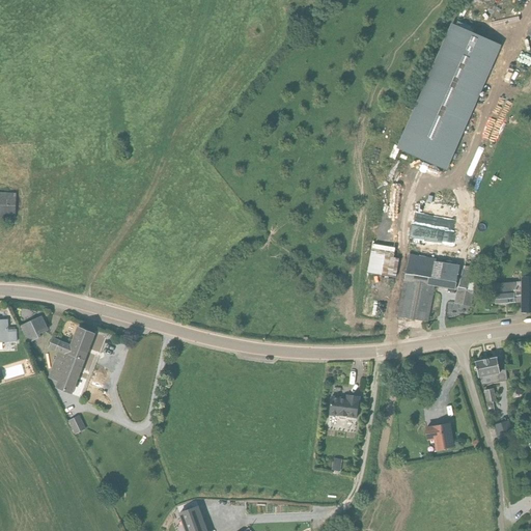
[(452,22),(396,146),(446,169),(502,44),(452,22)]
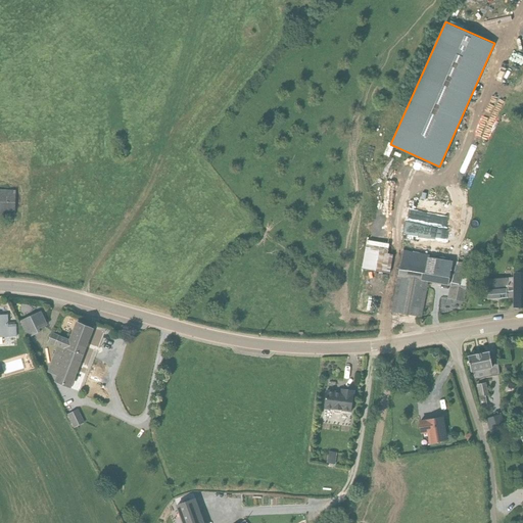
[(0,214),(14,215),(15,191),(0,190),(0,214)]
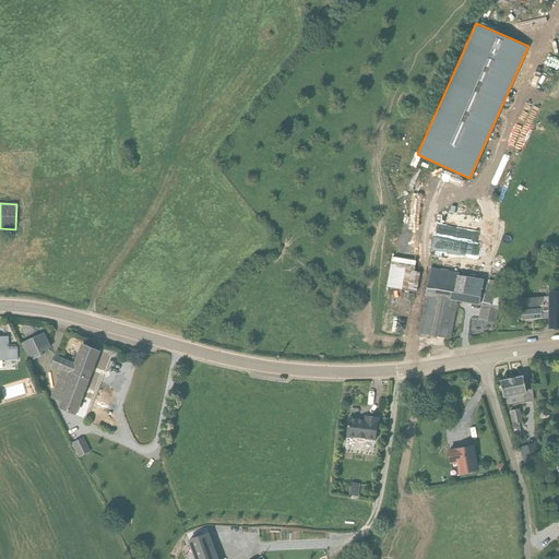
[(476,256),(477,240),(435,239),(435,253),(476,256)]
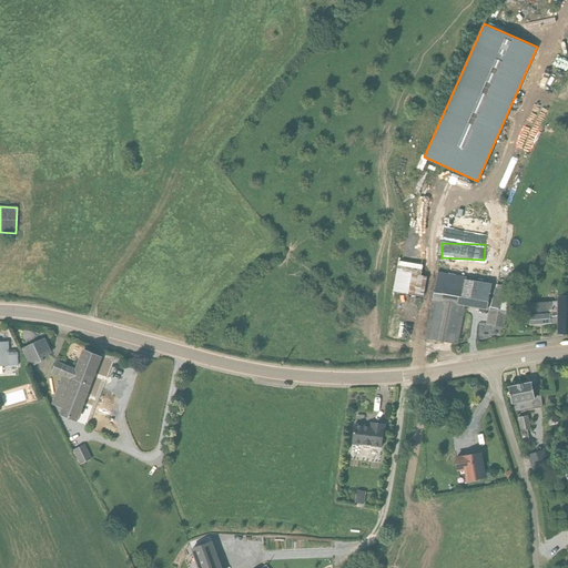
[(415,264),(425,265),(426,252),(416,251),(415,264)]
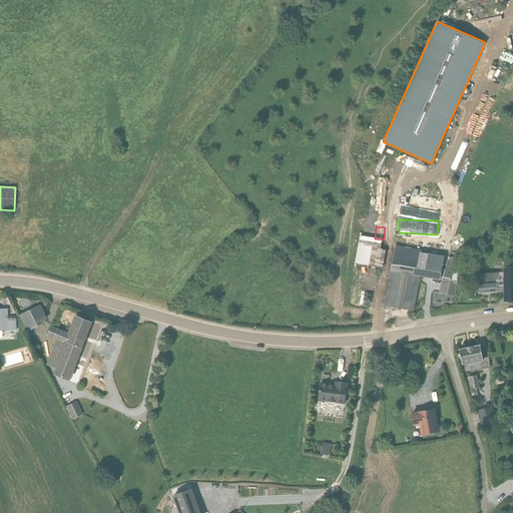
[(370,245),(367,265),(378,267),(381,246),(370,245)]
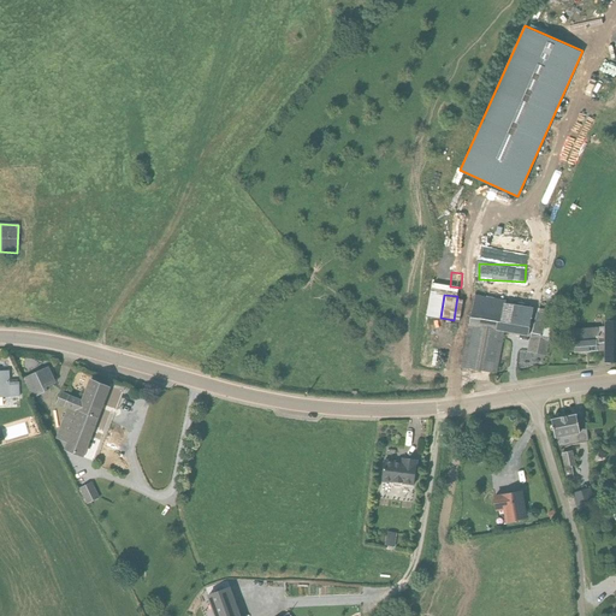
[(504,301),(474,296),(461,367),(495,373),(502,333),(527,337),(533,309),(503,303),(504,301)]
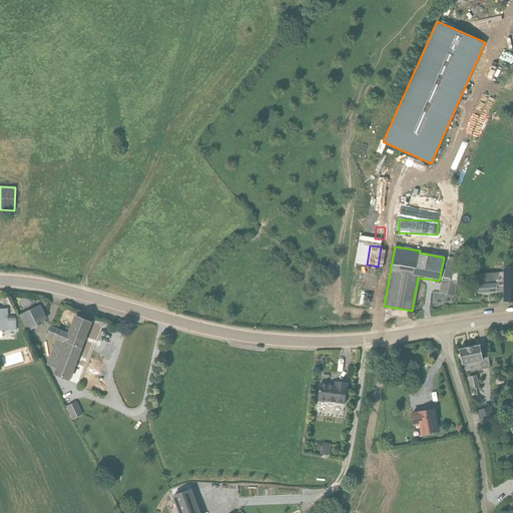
[(443,278),(439,294),(453,298),(457,281),(464,282),(467,266),(446,261),(443,278)]
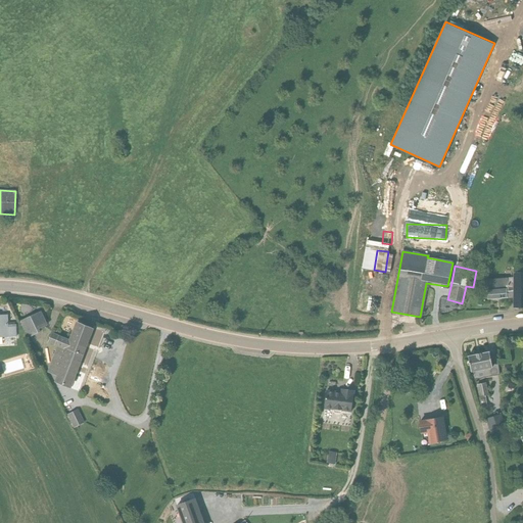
[(487,299),(514,298),(514,310),(522,308),(522,273),(513,274),(513,278),(486,280),(487,299)]
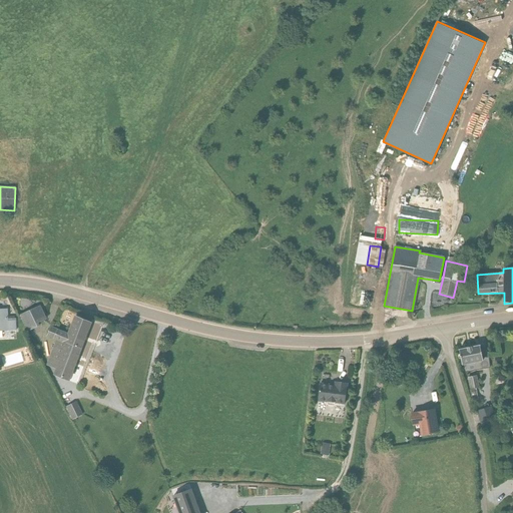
[(40,306),(19,316),(27,332),(39,326),(38,323),(46,319),(40,306)]
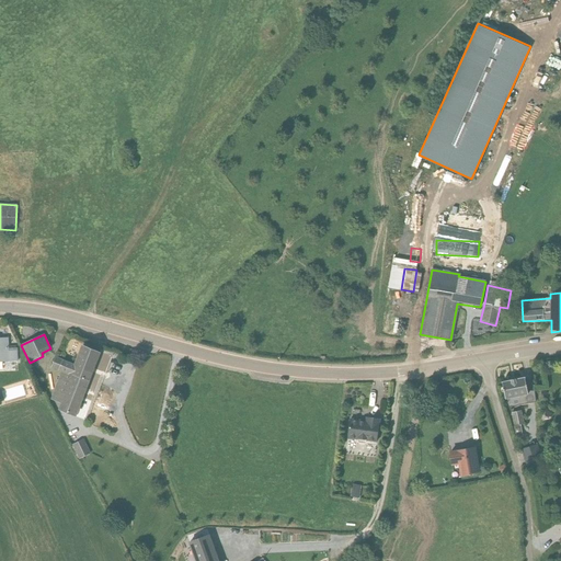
[(9,338),(0,338),(0,362),(18,362),(18,348),(10,348),(9,338)]
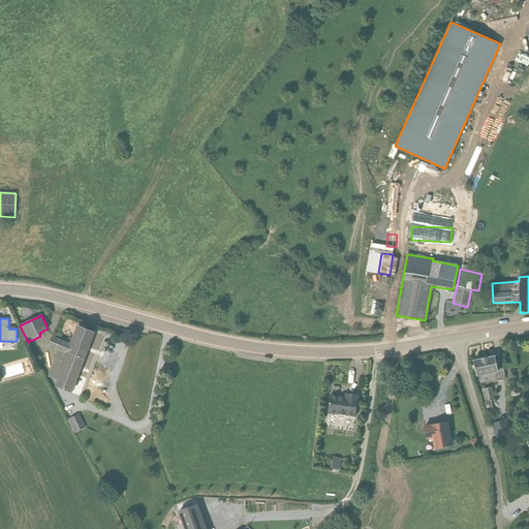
[(71,394),(94,332),(78,325),(70,343),(52,337),(48,347),(58,350),(48,377),(57,380),(55,387),(71,394)]
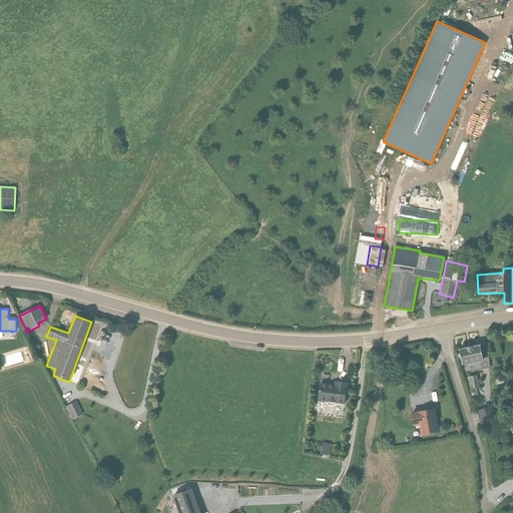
[(479,346),(459,350),(462,366),(465,365),(483,362),(479,346)]
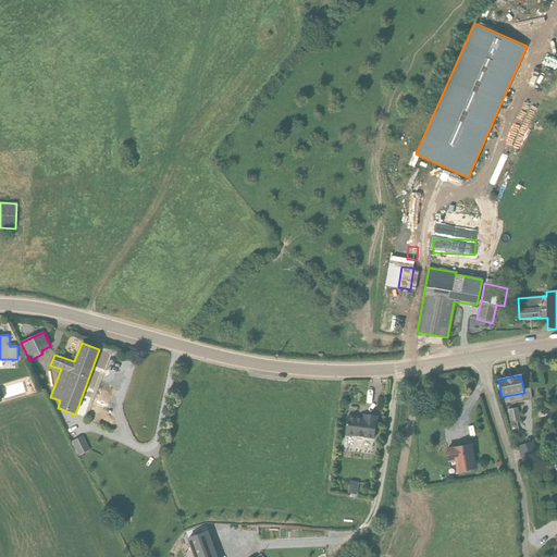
[(524,393),(505,396),(506,405),(525,400),(524,393)]
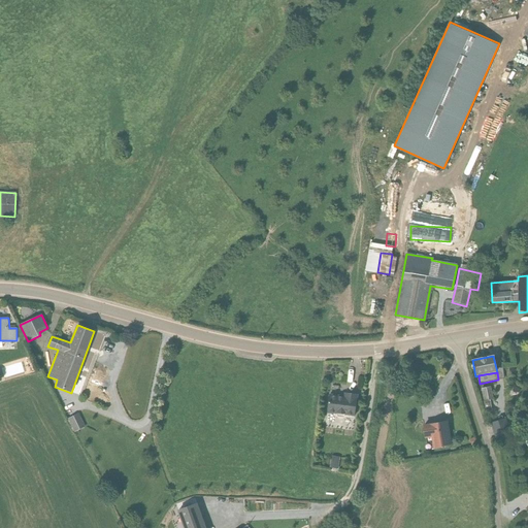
[(497,418),(490,387),(482,389),(488,421),(497,418)]
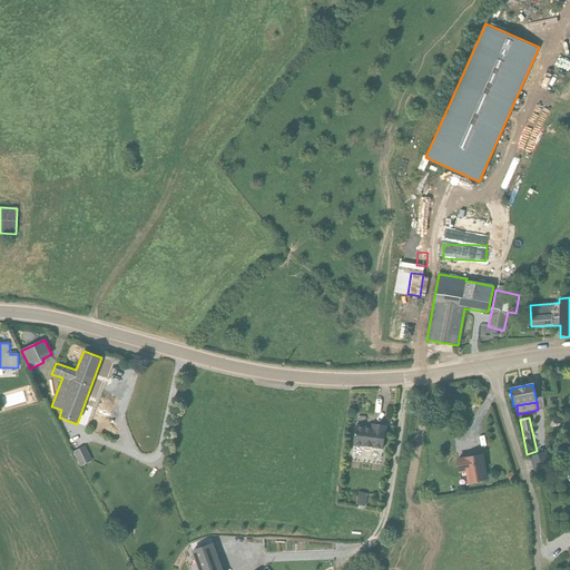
[(371,430),(355,426),(352,446),(382,451),(385,429),(372,426),(371,430)]
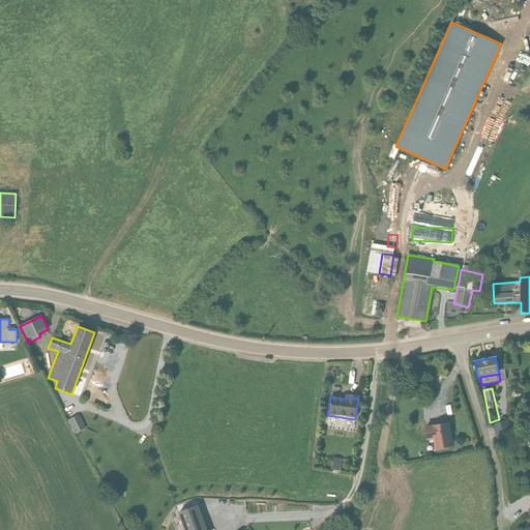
[(81,413),(69,418),(76,433),(87,427),(81,413)]
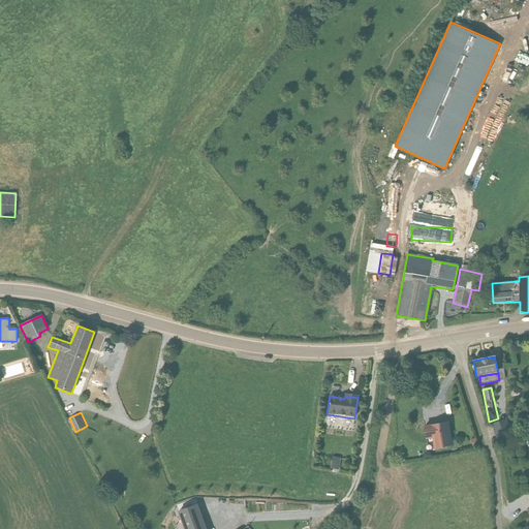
[(506,419),(492,425),(497,438),(511,433),(506,419)]
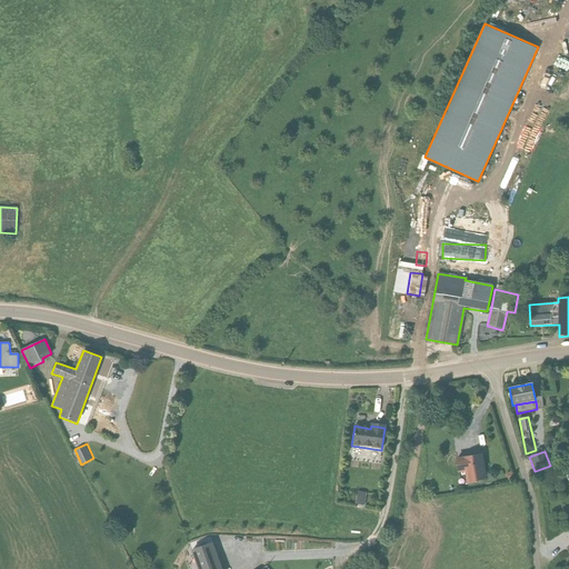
[(465,472),(467,483),(487,480),(482,455),(455,458),(458,473),(465,472)]
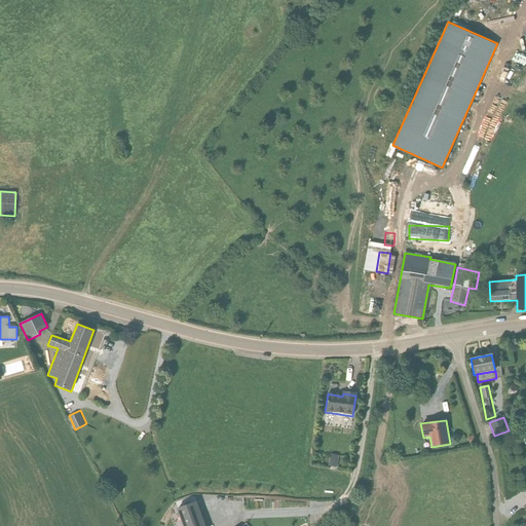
[(332,454),(330,465),(338,466),(340,455),(332,454)]
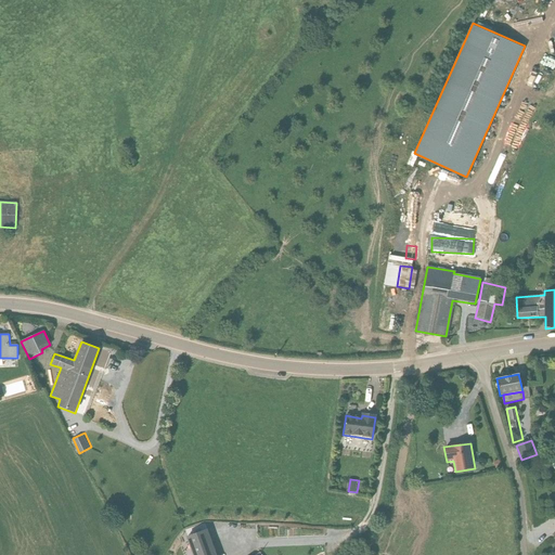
[(215,554),(206,530),(186,538),(192,554),(215,554)]
